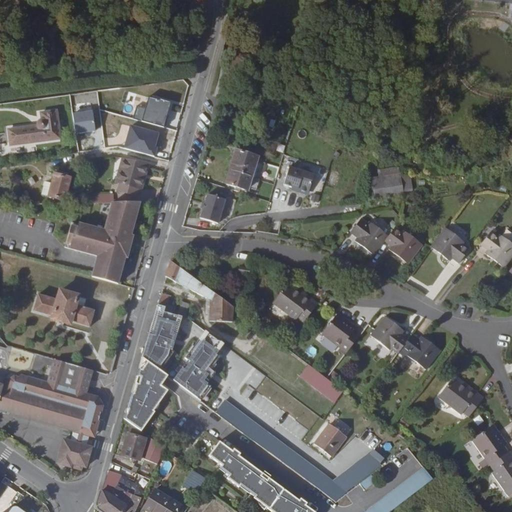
[(145,132),(153,100),(137,96),(129,128),(145,132)]
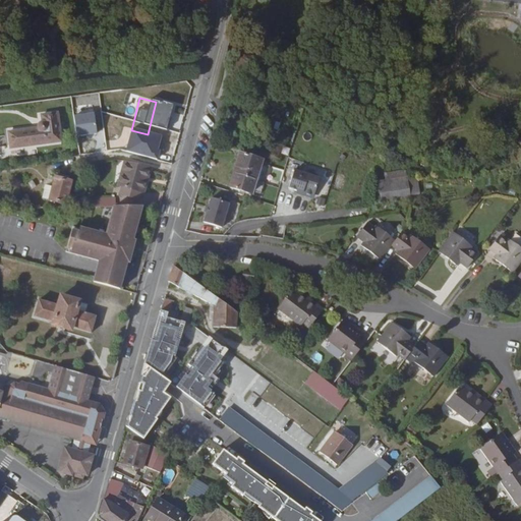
[(172,163),(188,106),(161,99),(156,102),(148,134),(152,136),(147,157),(172,163)]
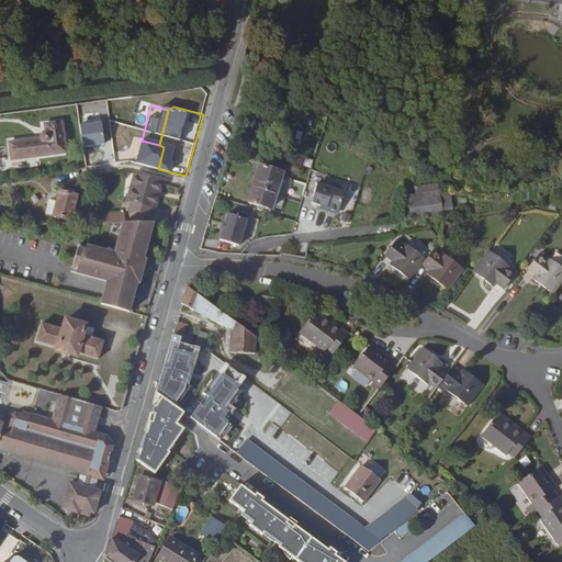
[(9,142),(11,160),(67,154),(65,139),(64,132),(63,122),(45,124),(45,132),(44,132),(42,133),(41,135),(41,136),(41,138),(9,142)]
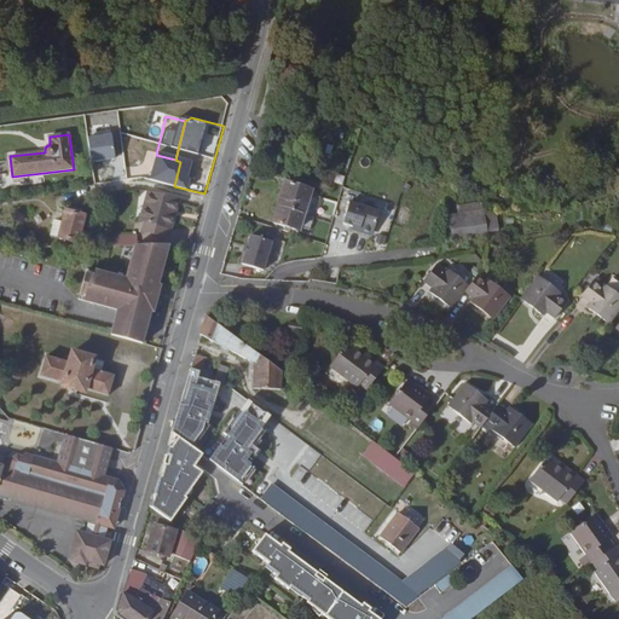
[(311,190),(287,181),(273,224),(298,231),(311,190)]
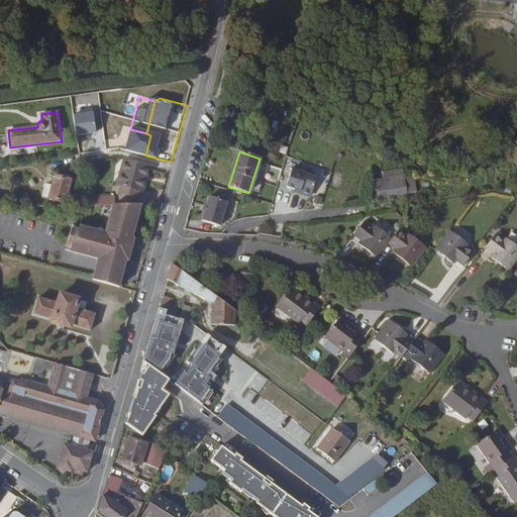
[(259,192),(269,161),(260,159),(249,190),(259,192)]
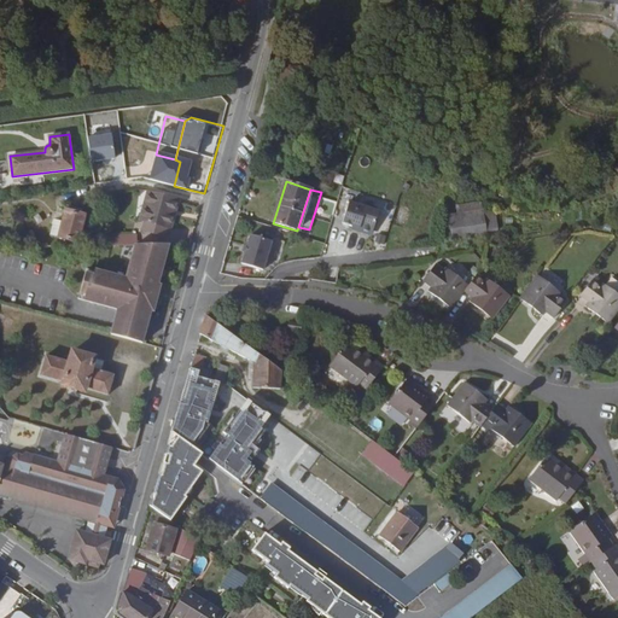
[(179,199),(149,191),(140,221),(145,222),(143,231),(164,237),(167,228),(170,229),(179,199)]
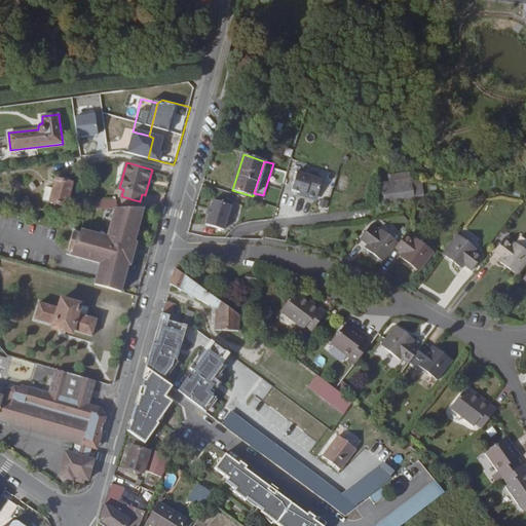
[(297,170),(292,188),(300,191),(306,193),(308,196),(313,198),(317,196),(323,178),(297,170)]
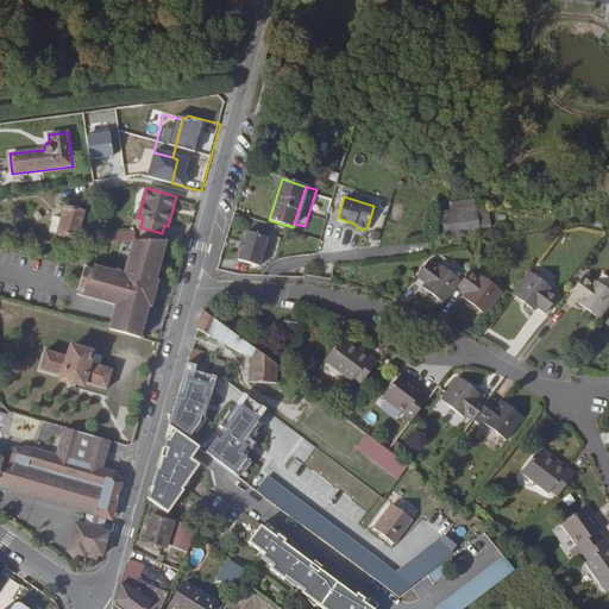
[(476,199),(450,202),(451,211),(477,207),(476,199)]
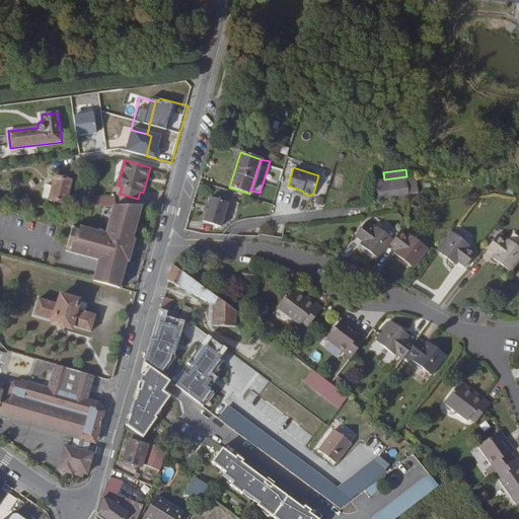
[(71,181),(55,176),(50,200),(66,204),(71,181)]
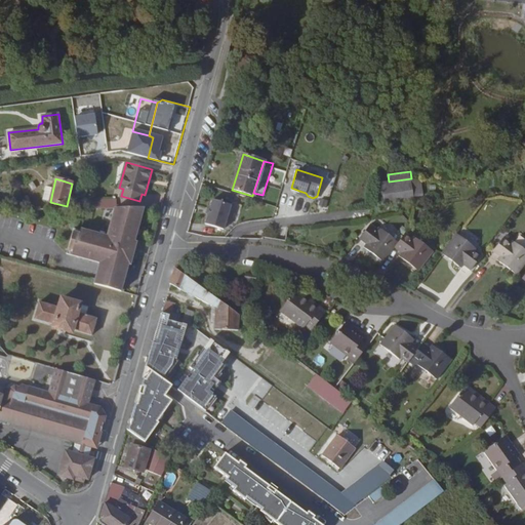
[(411,178),(389,182),(380,183),(385,204),(414,199),(413,197),(411,179),(411,178)]
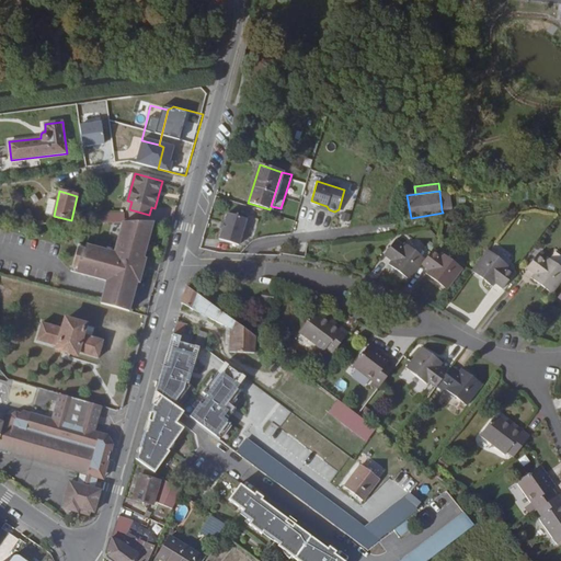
[(453,208),(449,191),(439,192),(442,210),(453,208)]
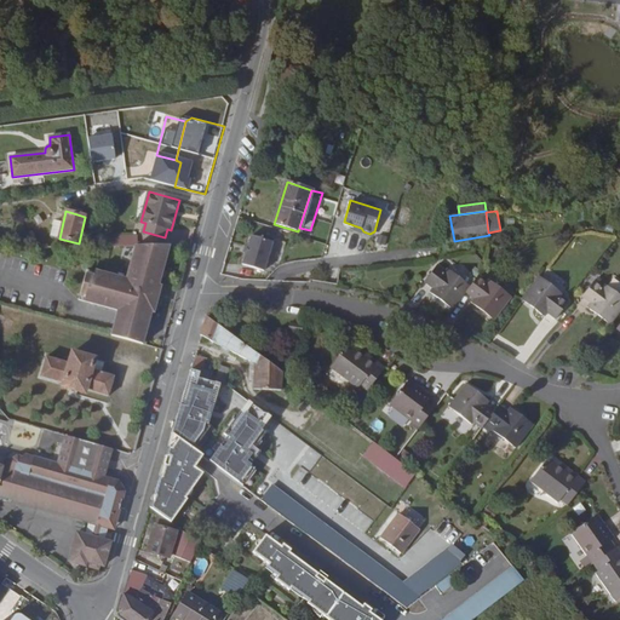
[(137,235),(99,236),(101,246),(137,246),(138,246),(137,235)]
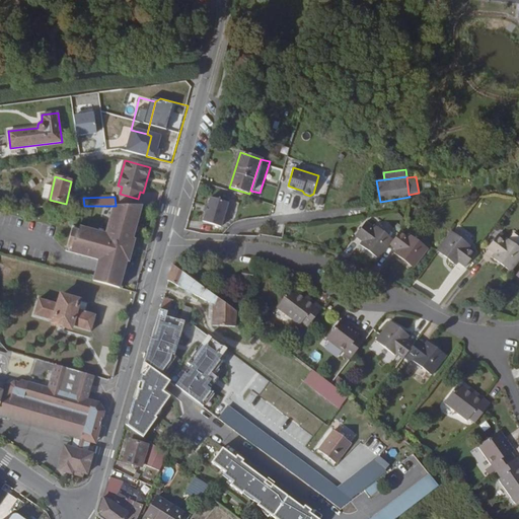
[(207,213),(204,222),(222,227),(229,202),(211,197),(208,207),(207,213)]
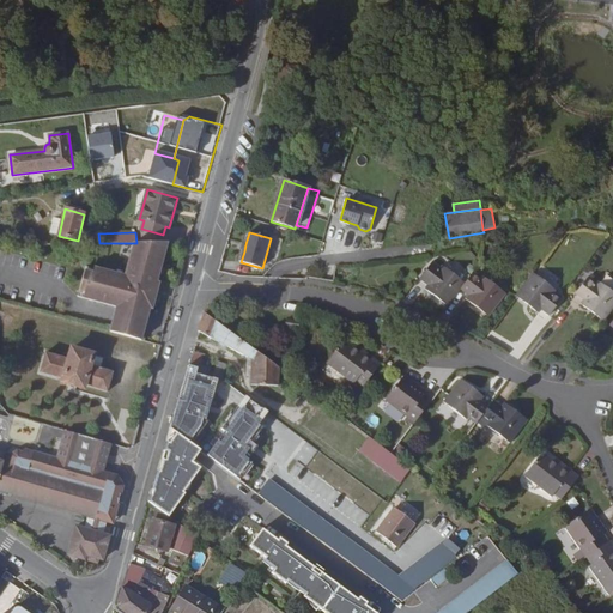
[(157,283),(168,242),(137,243),(135,243),(126,274),(96,266),(96,267),(87,265),(79,295),(117,305),(110,329),(141,338),(152,304),(155,305),(159,283),(157,283)]
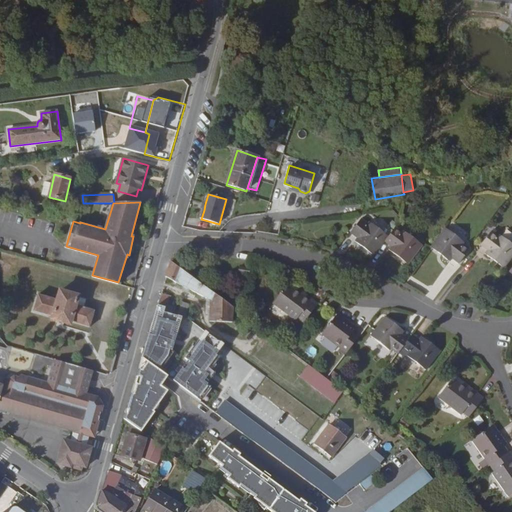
[(389,237),(370,221),(368,223),(362,218),(350,233),(357,238),(354,241),(361,246),(362,245),(375,255),(384,242),(389,237)]
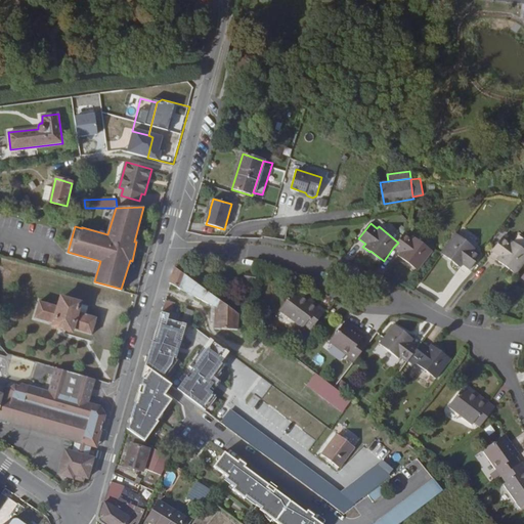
[(433,251),(413,235),(411,237),(405,232),(398,243),(393,248),(400,253),(397,256),(404,261),(405,260),(419,270),(433,251)]
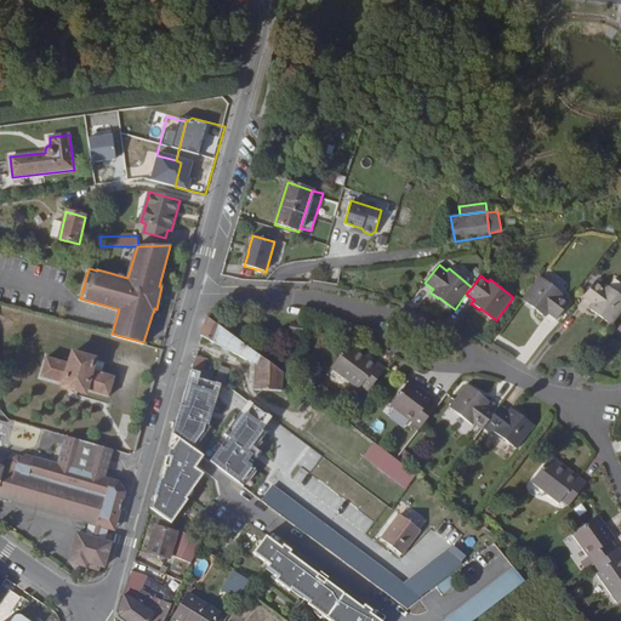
[(563,296),(564,294),(540,277),(523,298),(539,311),(537,312),(546,318),(548,314),(557,320),(570,302),(563,296)]
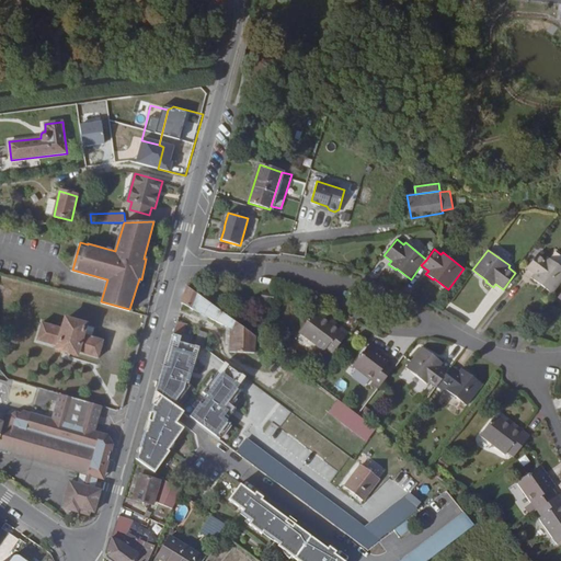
[(560,282),(560,266),(548,256),(547,259),(539,253),(526,268),(534,275),(531,278),(538,284),(539,283),(553,293),(560,282)]
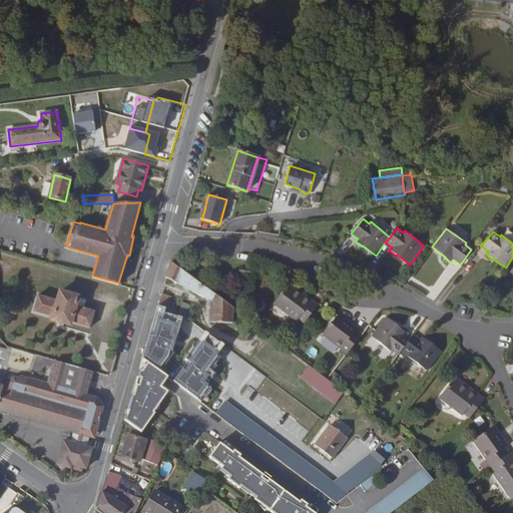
[(376,255),(363,245),(362,246),(375,257),(376,255)]
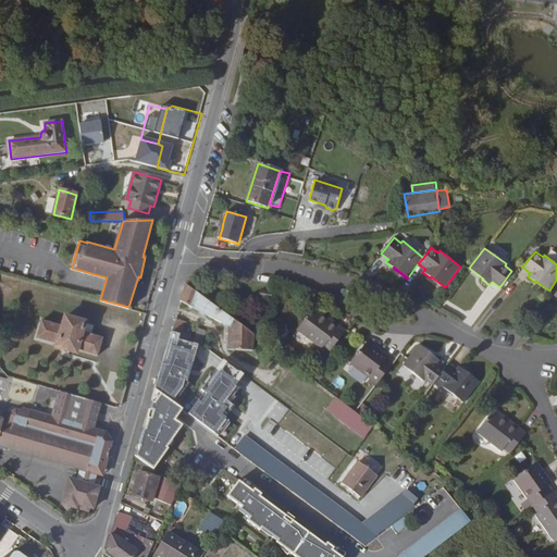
[(483,279),(469,268),(468,269),(482,280),(483,279)]
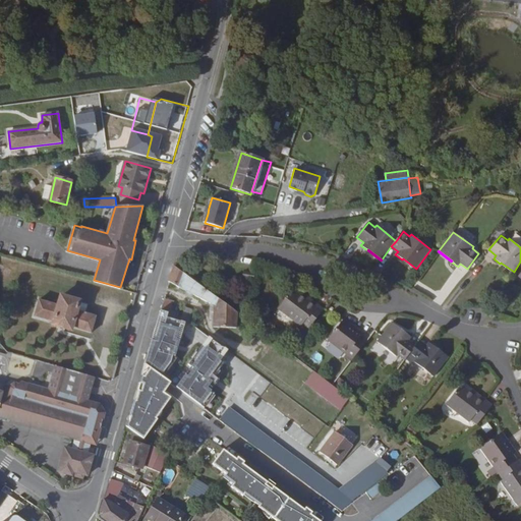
[(416,269),(403,258),(402,259),(415,270),(416,269)]
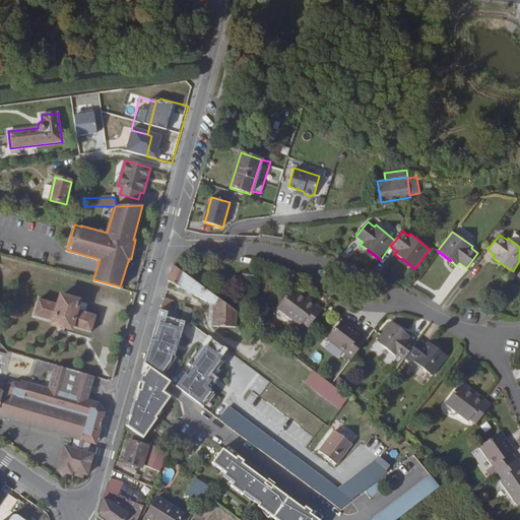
[(500,262),(499,263),(512,273),(513,271),(500,262)]
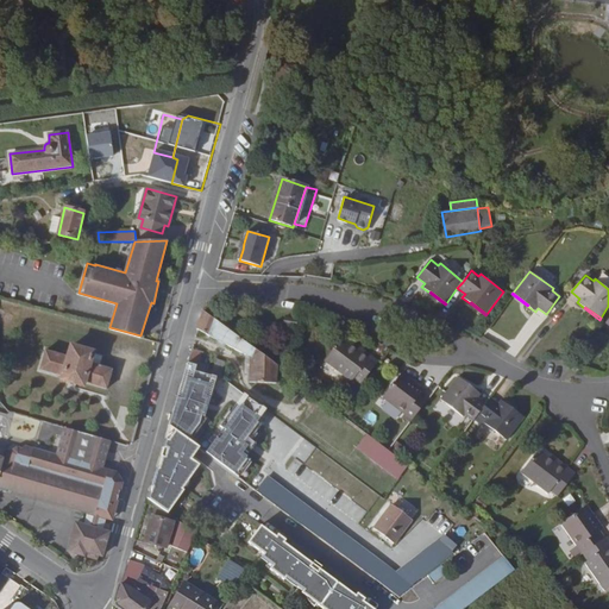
[(203,311),(196,328),(209,336),(217,320),(203,311)]
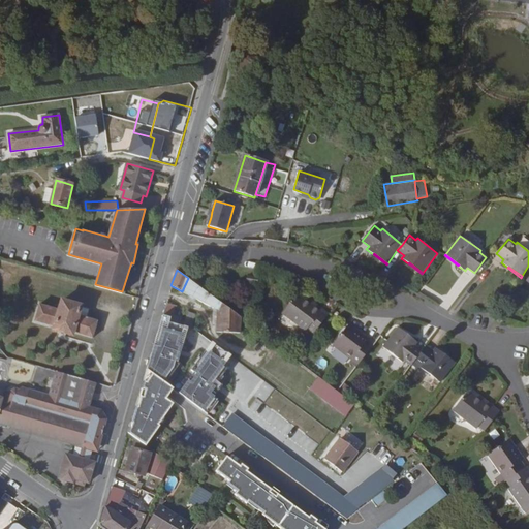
[(248,275),(247,282),(257,284),(258,277),(248,275)]
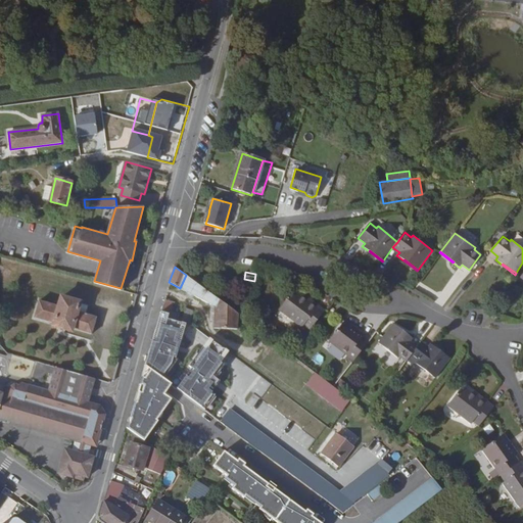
[(216,297),(186,275),(180,288),(216,307),(216,297)]
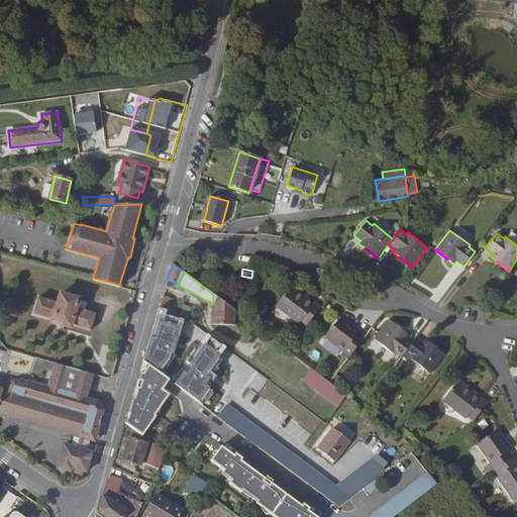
[(297,291),(290,286),(275,306),(299,324),(300,322),(306,326),(321,307),(315,302),(312,305),(302,298),(304,296),(297,291)]
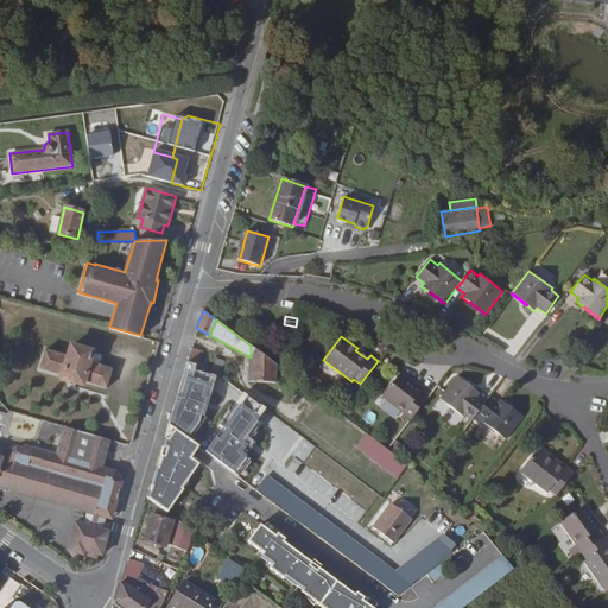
[(371,355),(352,340),(349,342),(358,348),(355,350),(367,359),(371,355)]
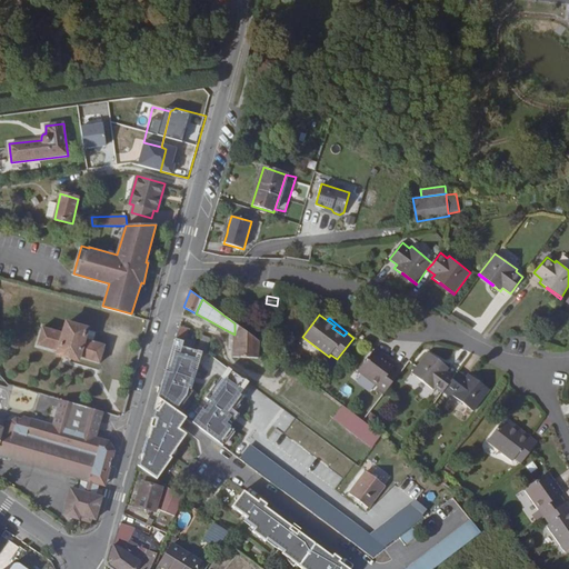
[(87,329),(67,323),(63,333),(42,327),(37,346),(59,352),(58,355),(78,360),(79,358),(100,365),(106,346),(85,339),(87,329)]
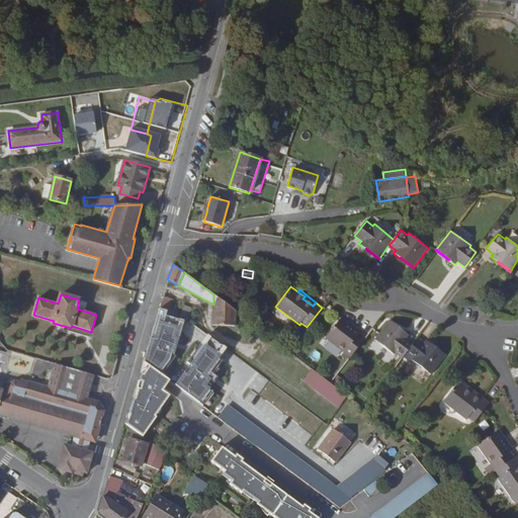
[(237,312),(213,294),(213,305),(211,325),(235,326),(237,312)]
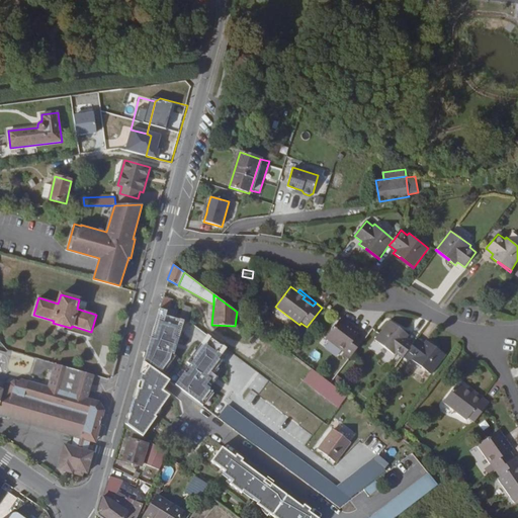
[(170,306),(172,298),(164,296),(162,304),(170,306)]
